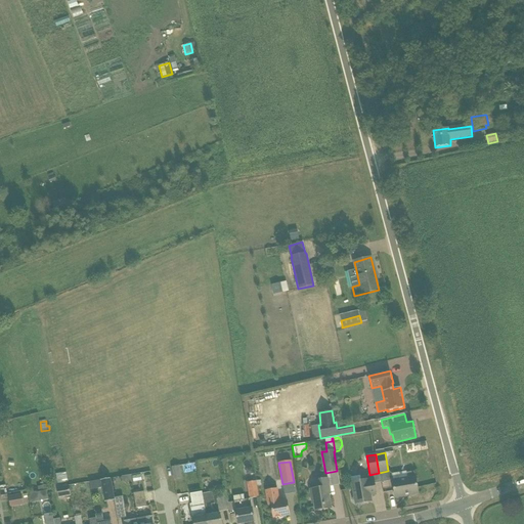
[(178,465),(172,466),(174,478),(180,477),(178,465)]
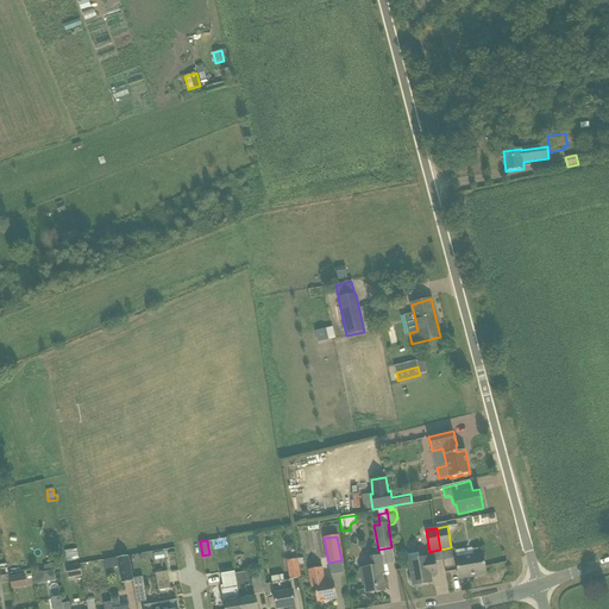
[(457,558),(456,559),(459,578),(487,575),(483,554),(482,554),(481,548),(472,550),(473,556),(457,558)]
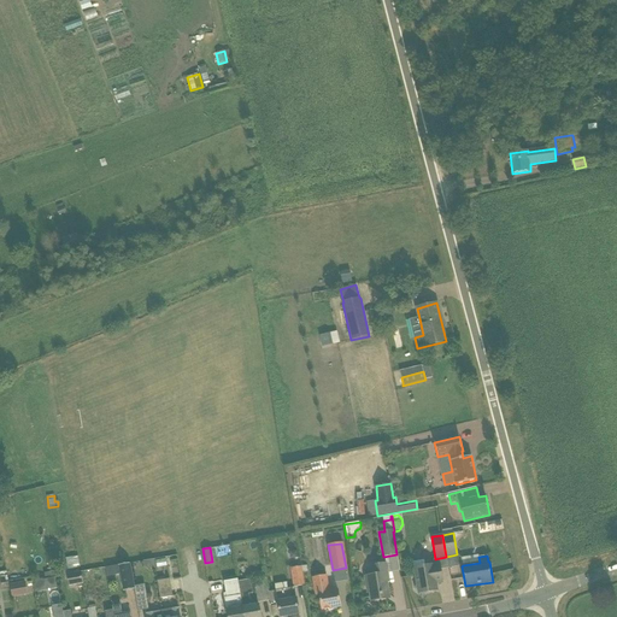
[(119,565),(105,568),(106,577),(121,575),(124,592),(134,589),(134,587),(130,564),(119,565)]
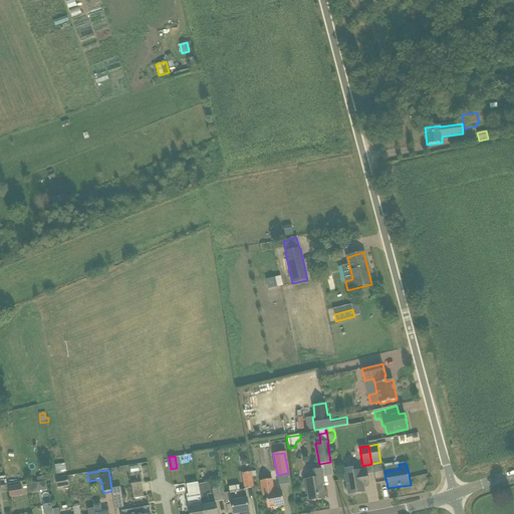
[(309,479),(303,480),(304,487),(306,487),(309,501),(321,499),(324,496),(322,485),(324,485),(322,470),(308,472),(309,479)]
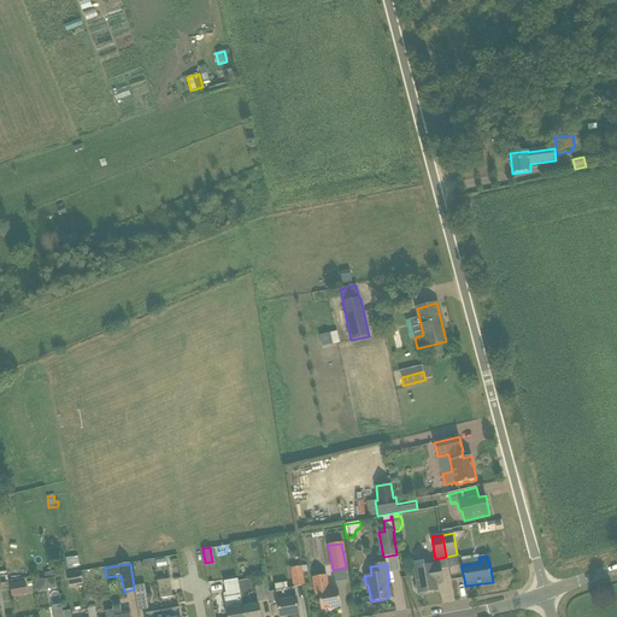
[(433,565),(415,568),(417,585),(413,588),(418,591),(418,594),(434,592),(438,587),(436,583),(444,582),(440,564),(433,565)]
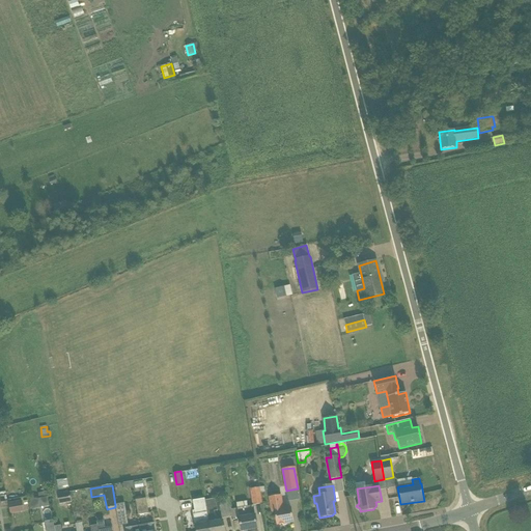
[(249,490),(252,505),(262,504),(259,487),(249,490)]
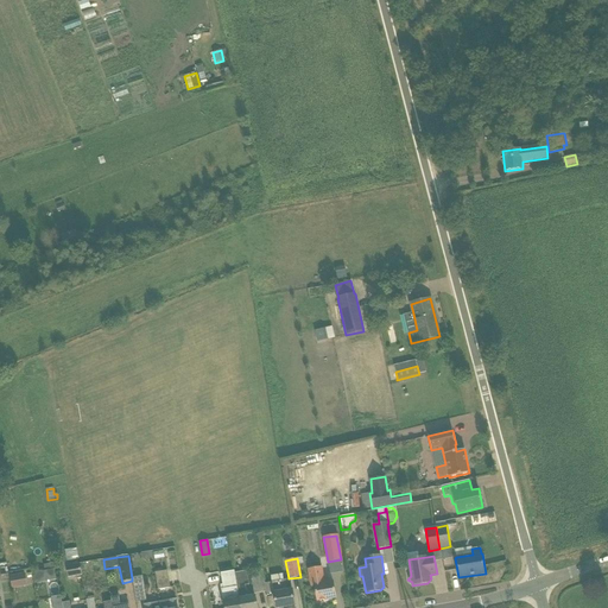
[(65,567),(68,578),(82,575),(80,564),(65,567)]
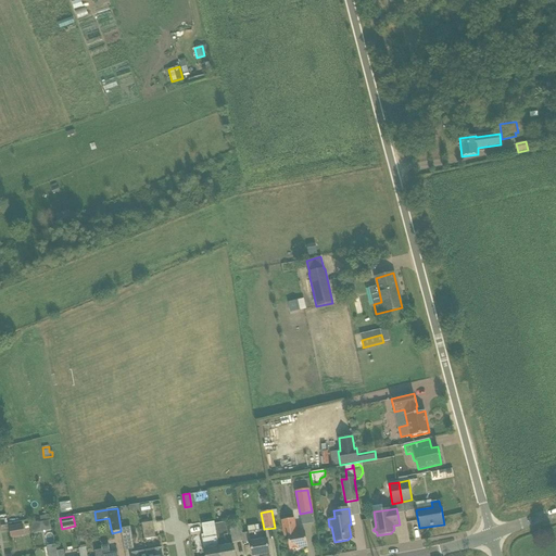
[(288,535),(290,550),(307,547),(304,532),(297,533),(293,518),(281,520),(285,535),(288,535)]
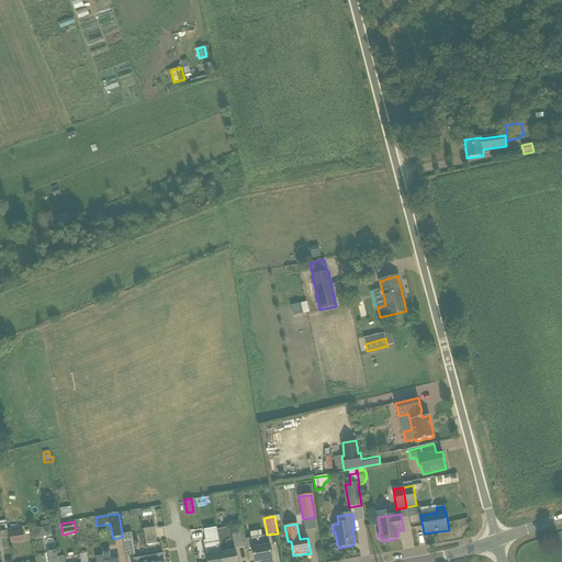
[(34,538),(51,536),(49,525),(32,527),(34,538)]
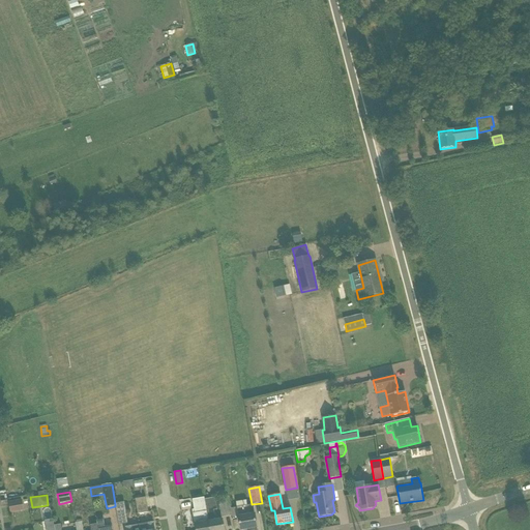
[(135,497),(138,514),(148,512),(146,498),(141,499),(140,496),(135,497)]
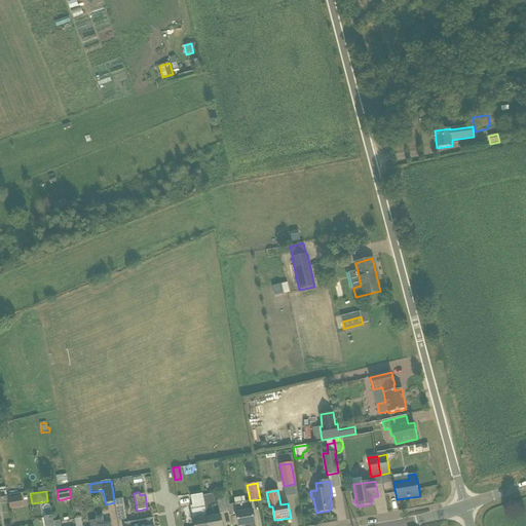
[(217,495),(216,495),(219,514),(230,512),(226,493),(217,495)]
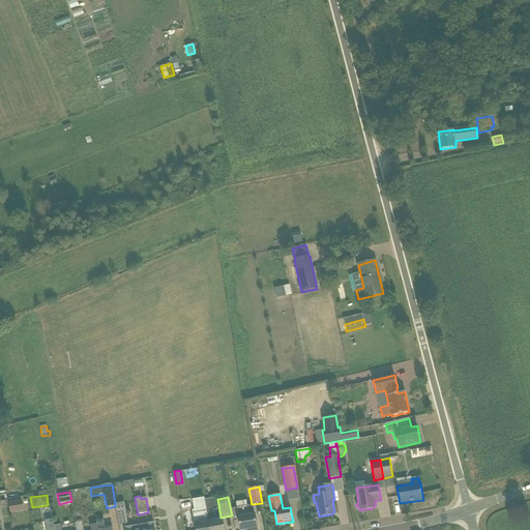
[(193,510),(196,529),(209,529),(208,520),(206,511),(205,501),(204,500),(204,498),(193,500),(194,510),(193,510)]
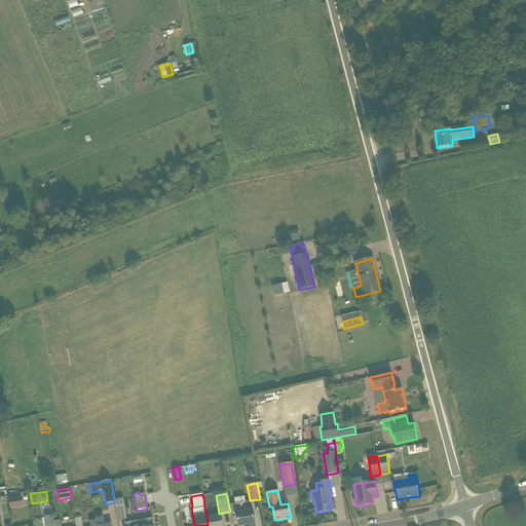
[(207,516),(208,525),(222,525),(220,516),(214,517),(212,506),(215,505),(213,494),(202,496),(203,497),(204,508),(207,516)]
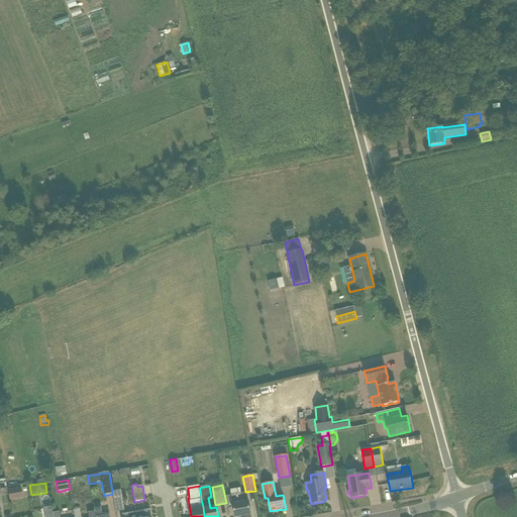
[(21,488),(8,490),(10,501),(11,501),(16,500),(16,497),(22,496),(21,488)]
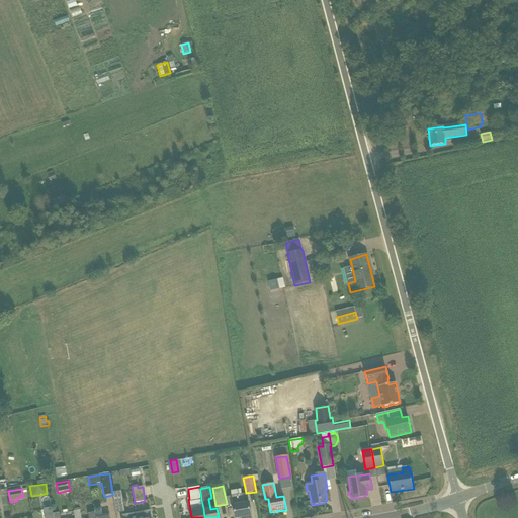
[(121,491),(112,493),(112,495),(115,513),(124,512),(121,491)]
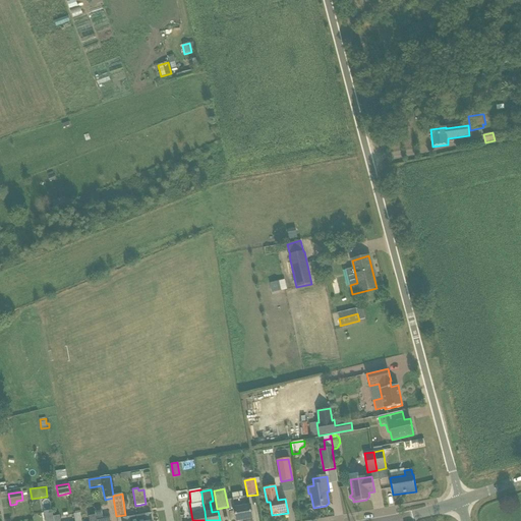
[(234,509),(236,520),(237,520),(252,519),(250,506),(249,506),(248,497),(233,499),(234,508),(234,509)]
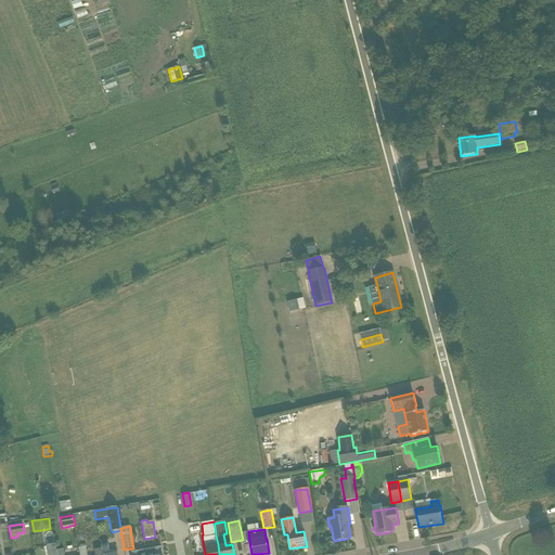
[(57,554),(56,551),(55,543),(47,545),(48,554),(57,554)]
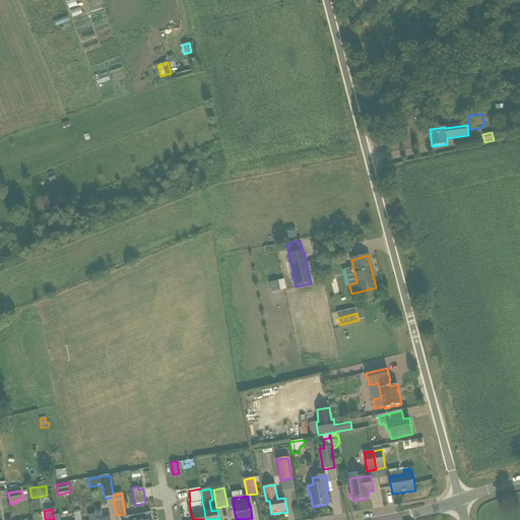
[(95,515),(95,519),(111,519),(110,516),(103,518),(102,510),(94,511),(95,515)]
